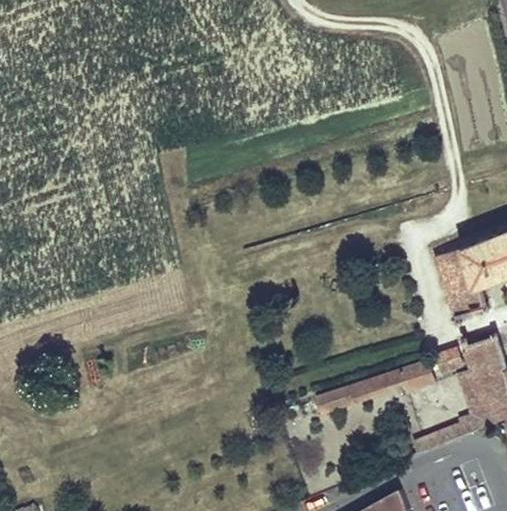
[(506,227),(434,255),(455,322),(459,320),(458,315),(482,307),(487,308),(479,280),(506,270),(506,227)]
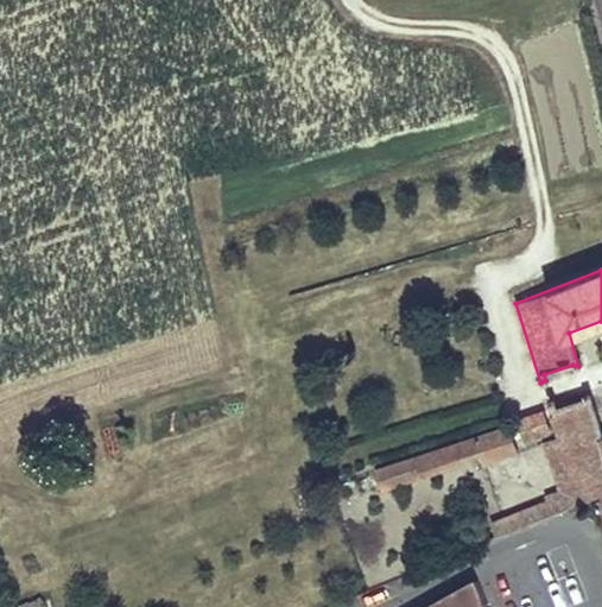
[(552,400),(546,402),(550,412),(558,438),(543,444),(557,492),(543,497),(544,501),(488,523),(494,537),(584,500),(601,492),(601,436),(601,437),(588,391),(582,392),(583,396),(553,405),(552,400)]
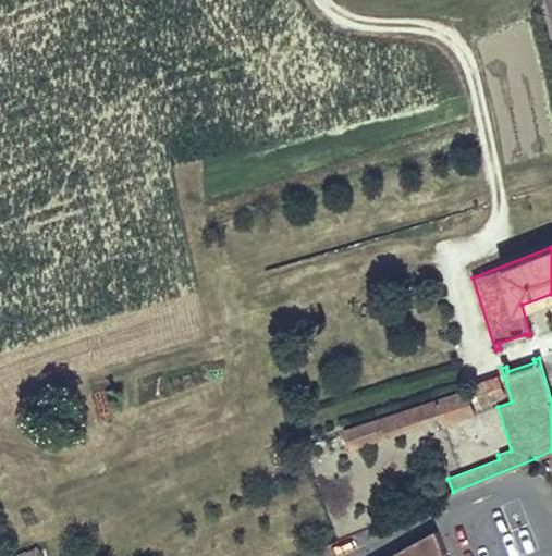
[(464,392),(433,403),(436,411),(440,425),(470,416),(464,392)]
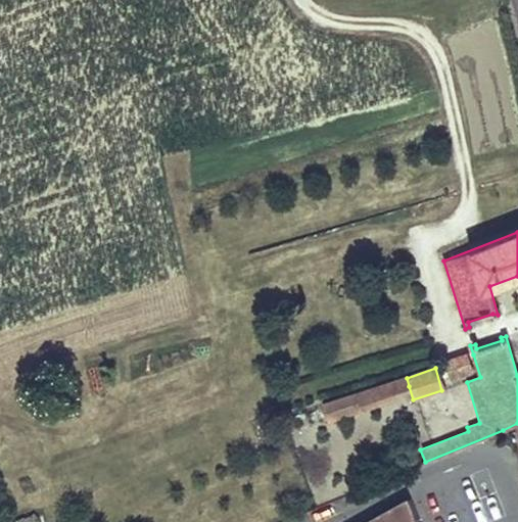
[(407,378),(386,385),(389,392),(409,386),(407,378)]
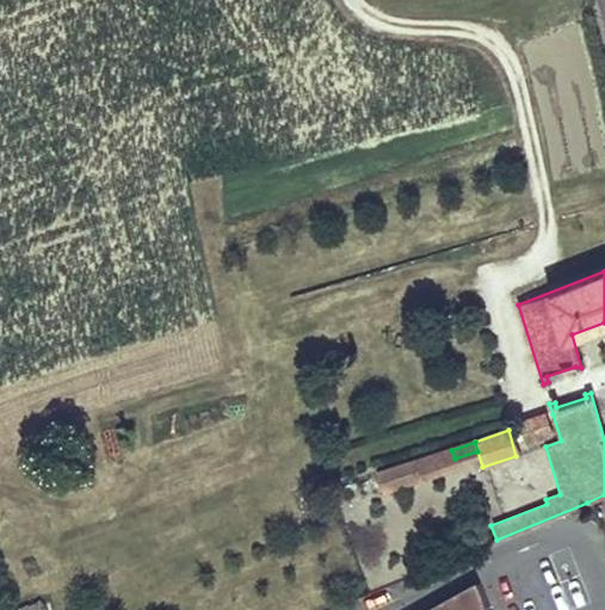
[(451,450),(376,476),(382,494),(424,480),(421,474),(456,463),(455,458),(451,450)]
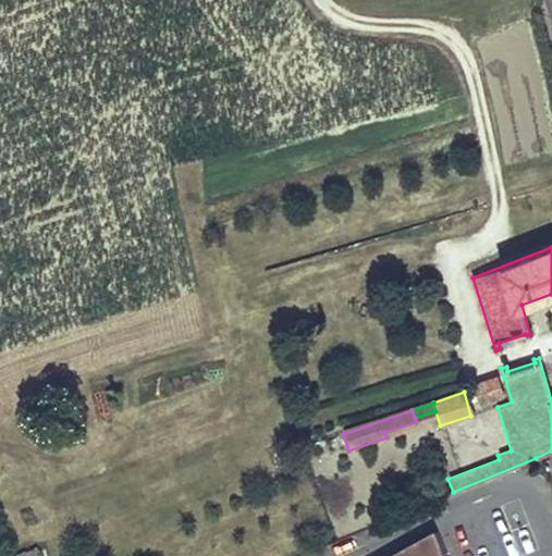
[(551,451),(536,458),(546,483),(551,480),(551,451)]
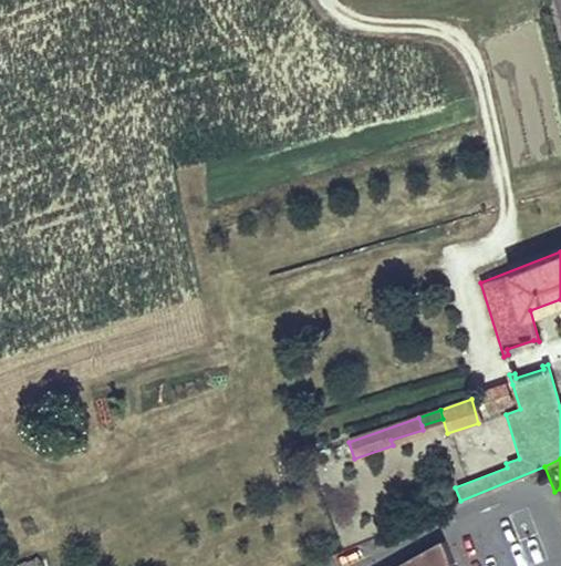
[(450,565),(440,542),(400,565),(450,565)]
